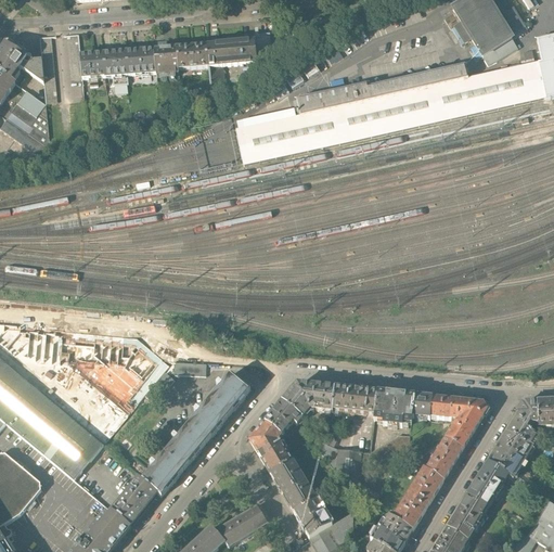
[(525,26),(512,7),(504,12),(497,0),(461,0),(449,8),(458,22),(452,26),(463,43),(468,40),(481,59),(513,38),(511,36),(525,26)]
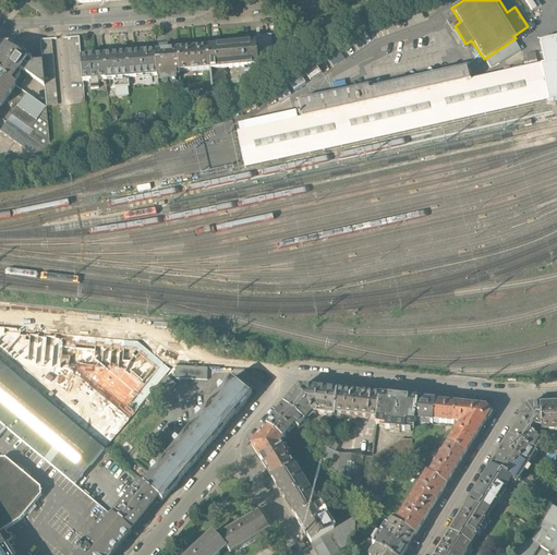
[(253,31),(254,37),(256,58),(271,57),(269,28),(264,29),(253,31)]
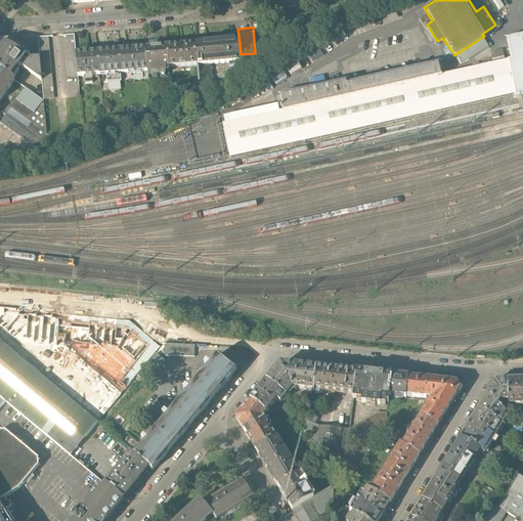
[(74,30),(62,31),(67,72),(77,72),(75,49),(74,30)]
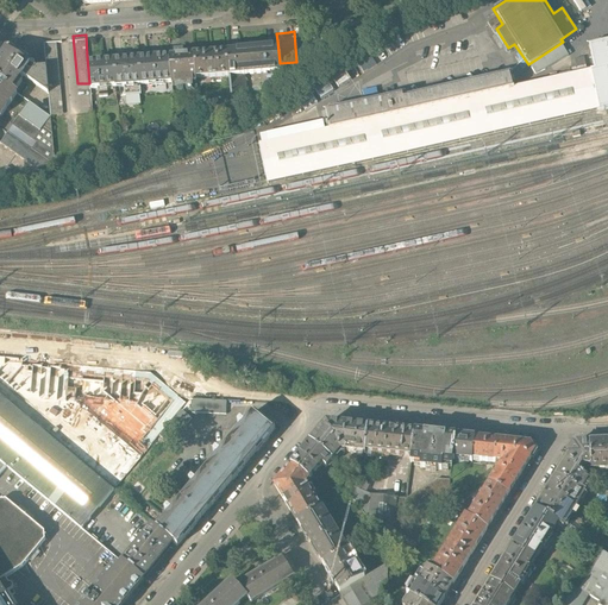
[(56,37),(43,38),(44,61),(48,87),(50,111),(63,109),(56,37)]
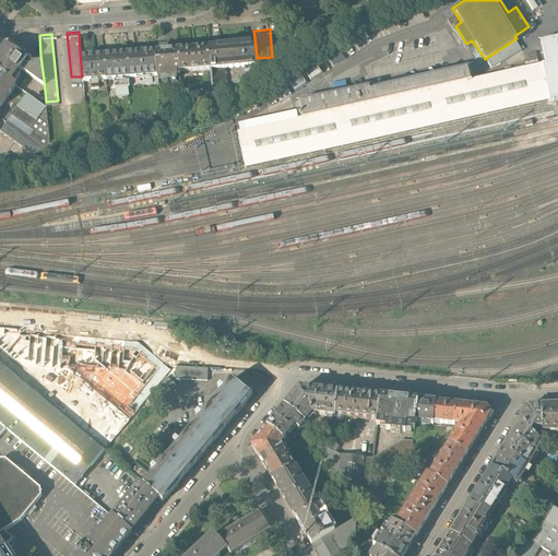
[(557,34),(538,39),(544,61),(546,72),(548,86),(551,96),(557,94),(557,34)]
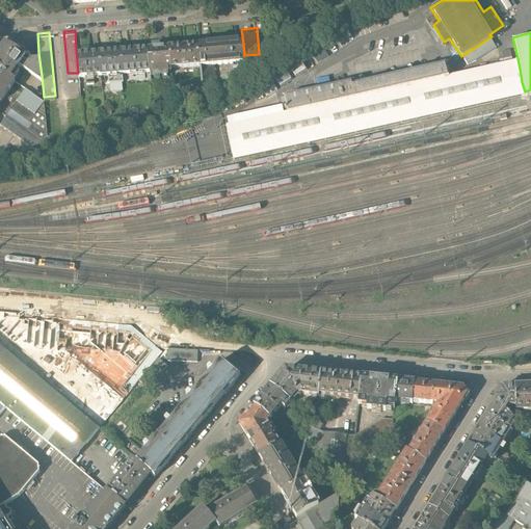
[(244,60),(244,55),(242,35),(203,38),(196,40),(198,59),(202,95),(213,88),(211,65),(210,63),(208,62),(206,62),(206,59),(231,57),(231,61),(244,60)]
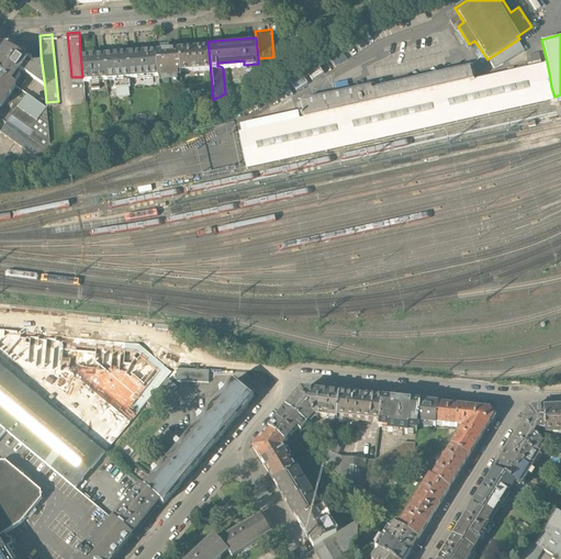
[(2,38),(0,42),(0,68),(8,74),(13,64),(19,63),(44,80),(41,56),(24,54),(23,53),(21,49),(23,46),(15,43),(11,43),(2,38)]
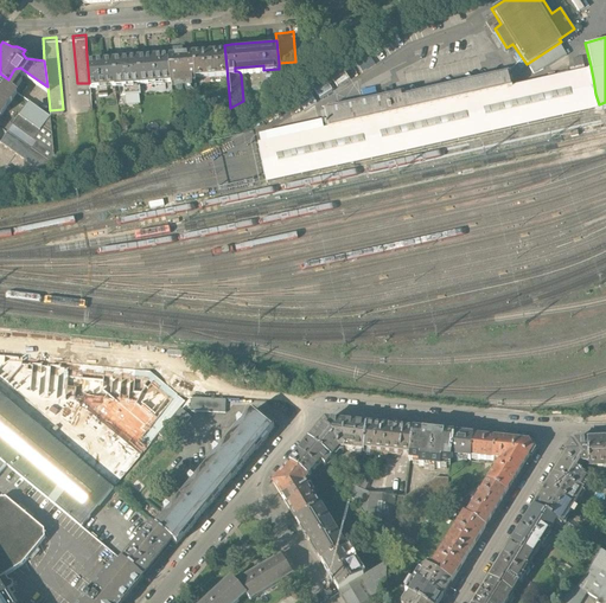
[(172,49),(166,49),(168,75),(168,78),(174,78),(177,81),(180,81),(183,77),(195,76),(195,72),(191,47),(183,47),(182,44),(178,45),(172,45),(172,49)]
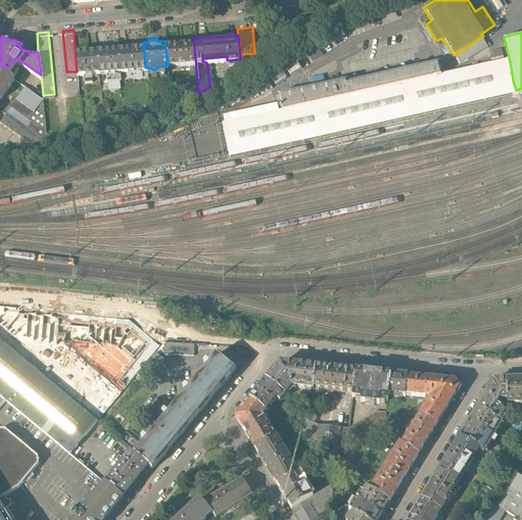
[(180,39),(164,41),(168,62),(195,58),(193,39),(180,39)]
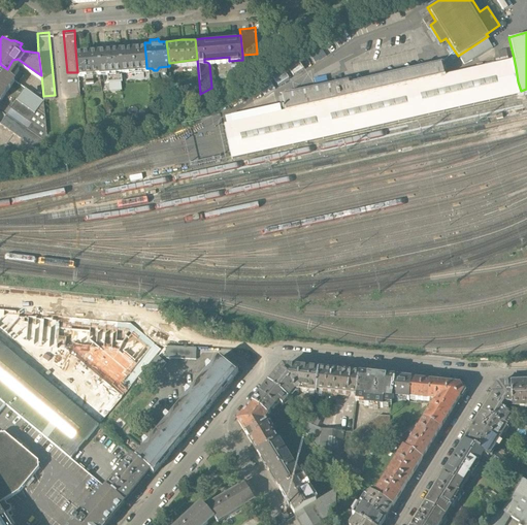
[(132,43),(119,44),(121,68),(146,65),(144,42),(132,43)]
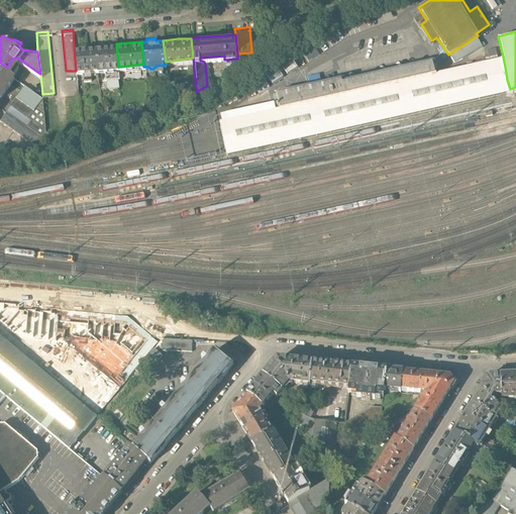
[(105,44),(94,46),(96,69),(118,67),(116,43),(105,44)]
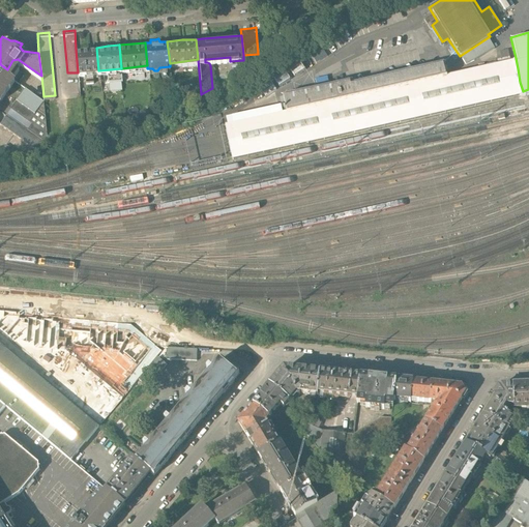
[(89,49),(76,50),(78,72),(98,70),(96,48),(89,49)]
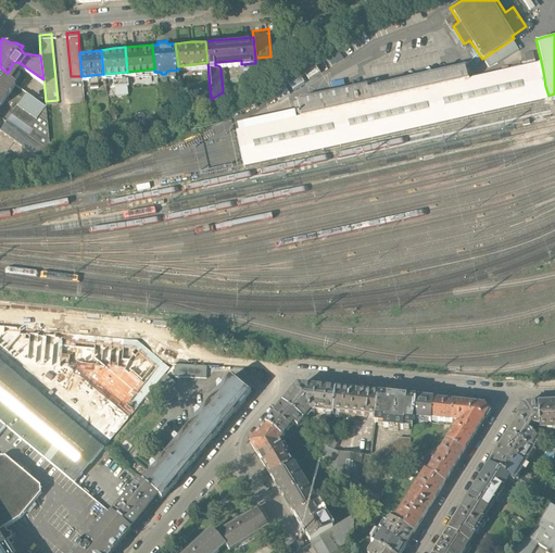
[(543,72),(541,61),(468,77),(465,64),(458,66),(371,85),(371,82),(325,91),(295,98),(299,114),(235,128),(237,139),(240,153),(242,164),(549,96),(545,86),(543,72)]
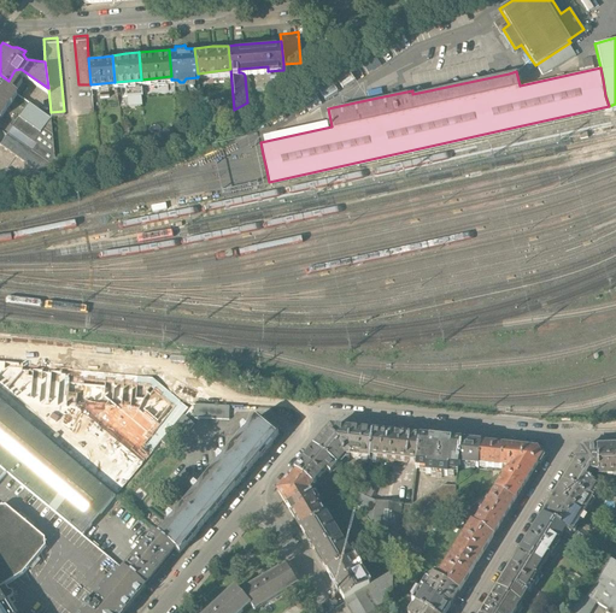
[(342,83),(353,76),(348,68),(338,75),(342,83)]
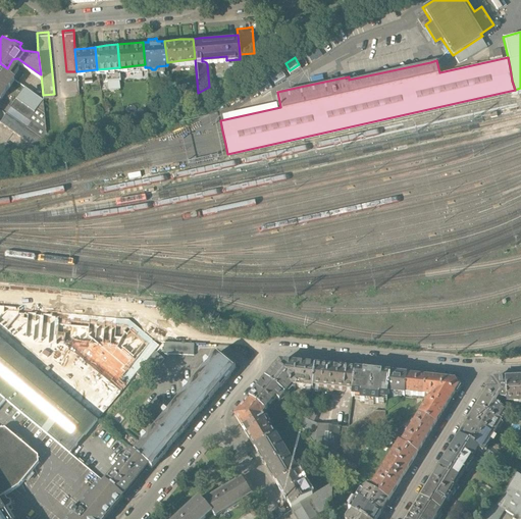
[(0,88),(11,71),(7,68),(0,63),(0,88)]
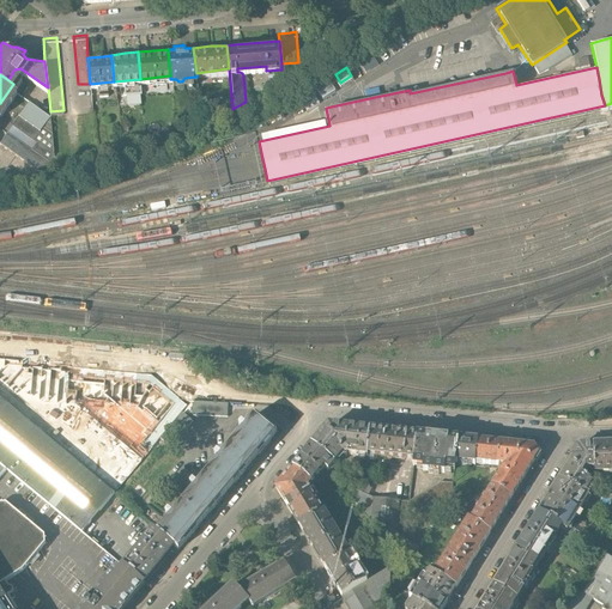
[(50,111),(28,97),(12,121),(53,150),(50,111)]
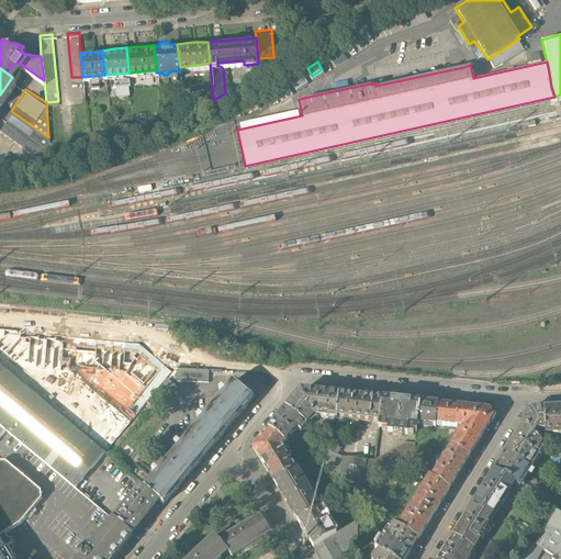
[(7,116),(0,126),(0,129),(35,154),(43,142),(7,116)]
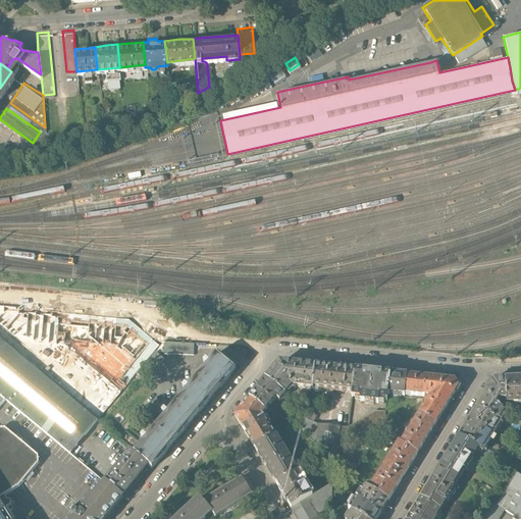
[(6,138),(0,146),(0,149),(20,163),(27,153),(6,138)]
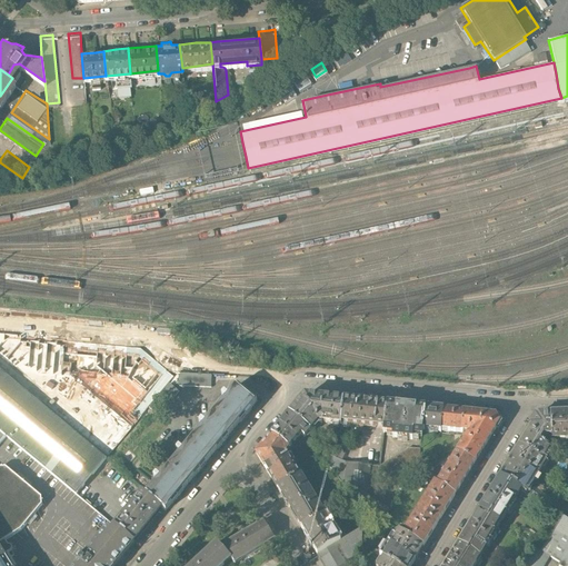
[(0,356),(29,377),(117,385),(120,380),(123,348),(123,340),(67,335),(67,330),(40,328),(40,334),(0,329),(0,356)]
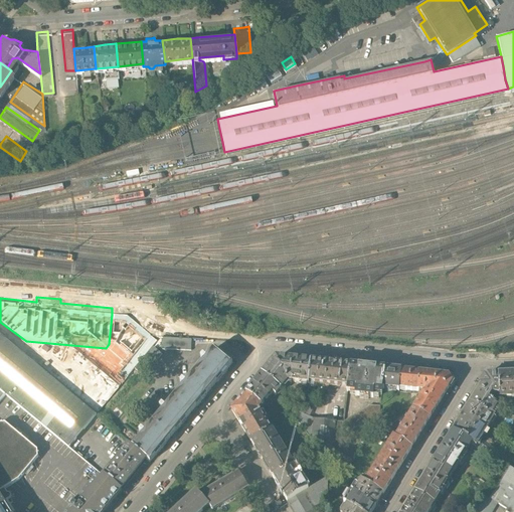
[(126,318),(112,315),(109,344),(133,360),(154,336),(147,332),(147,325),(141,321),(139,323),(132,317),(128,322),(126,318)]
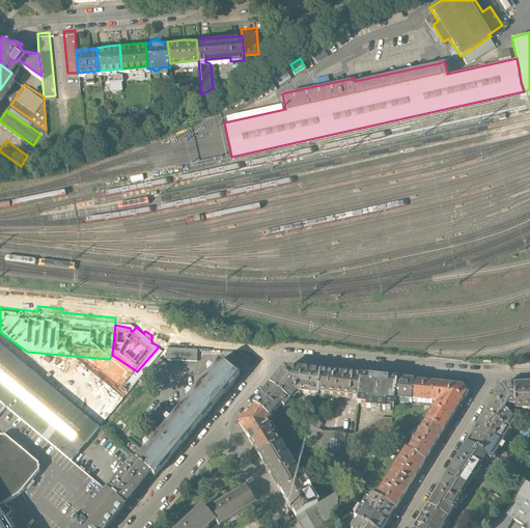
[(0,400),(4,405),(71,459),(83,445),(99,425),(0,343),(0,400)]
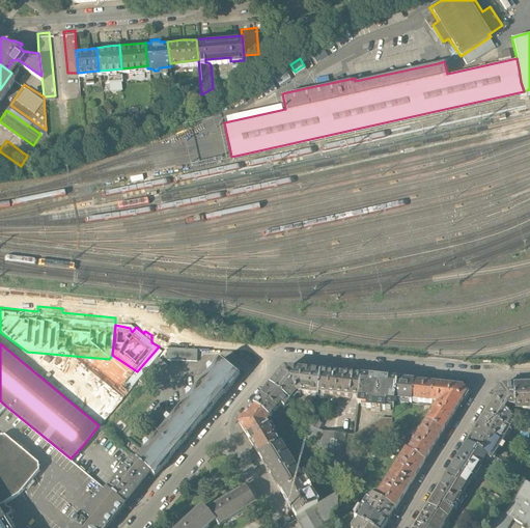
[(197,345),(167,344),(166,357),(197,358),(197,345)]
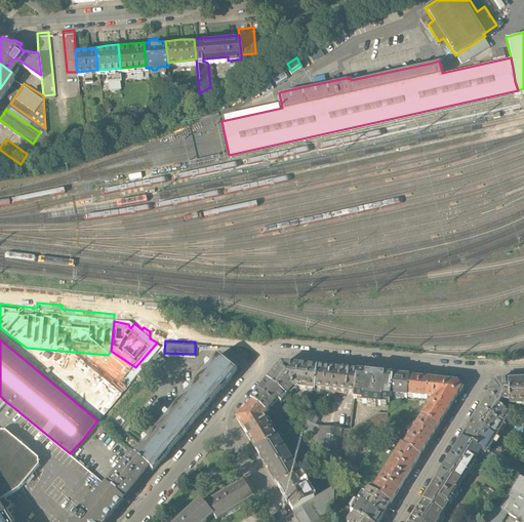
[(155,351),(136,373),(146,380),(164,358),(155,351)]
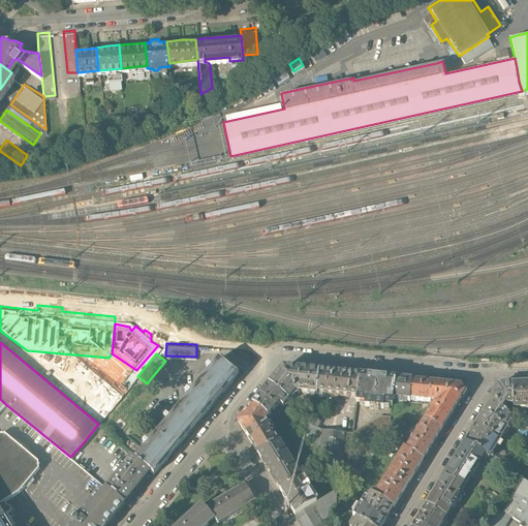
[(209,367),(197,380),(215,395),(236,370),(218,356),(209,367)]
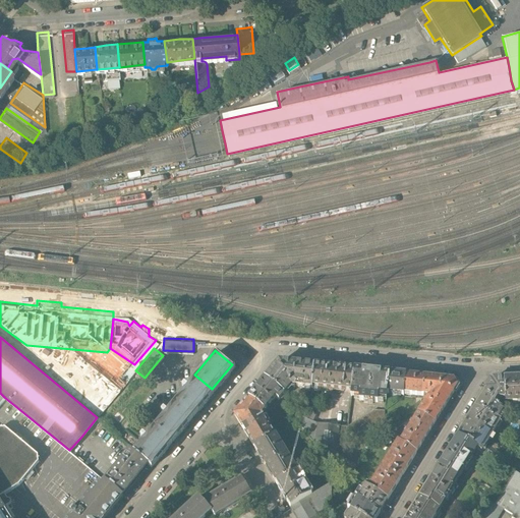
[(289,361),(282,360),(269,379),(283,390),(286,393),(293,386),(315,388),(316,364),(289,361)]
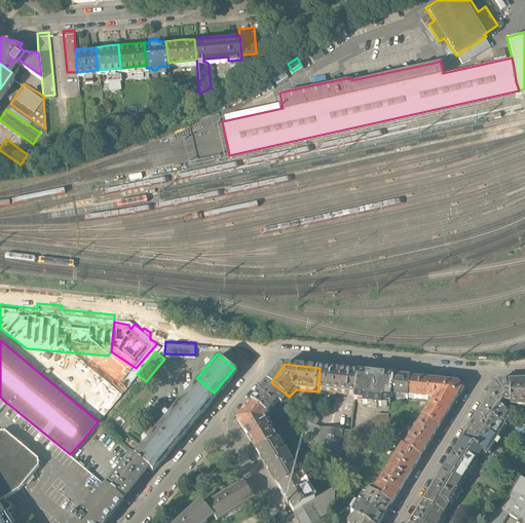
[(360,372),(320,368),(319,391),(358,394),(360,372)]
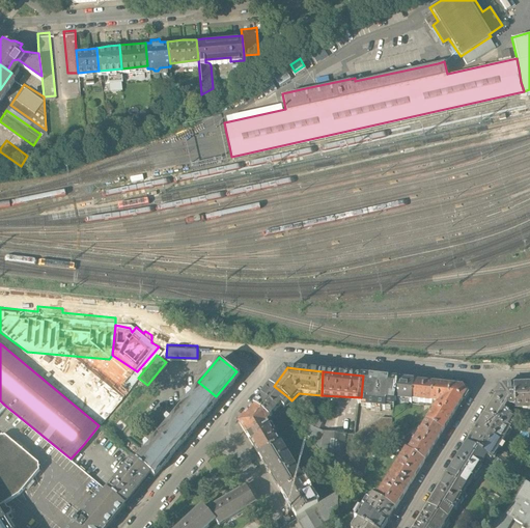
[(397,399),(398,380),(367,377),(363,376),(361,397),(361,404),(368,404),(368,408),(387,410),(387,406),(397,407),(397,399)]
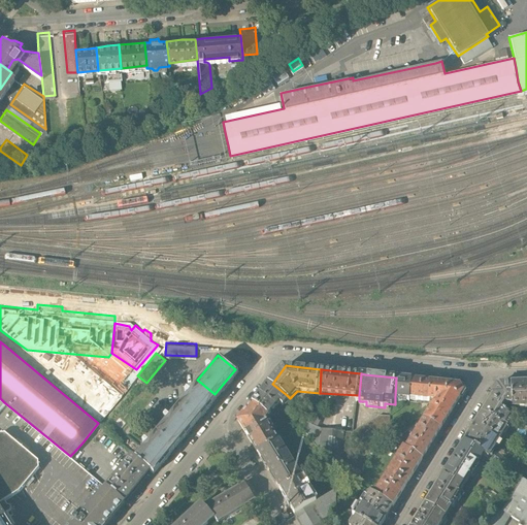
[(412,397),(414,380),(410,380),(396,378),(395,397),(412,397)]
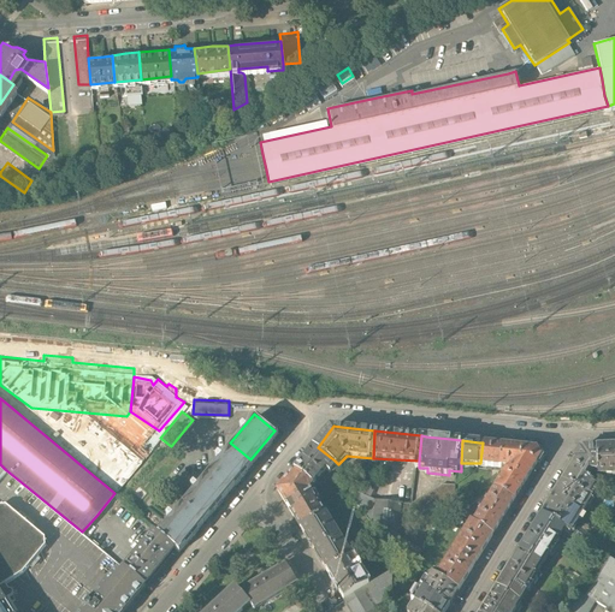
[(219,456),(206,471),(226,489),(250,459),(230,443),(219,456)]
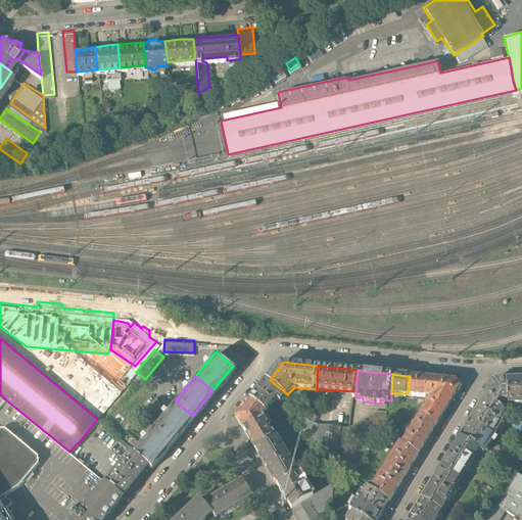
[(427,396),(428,378),(413,376),(410,376),(408,393),(427,396)]
